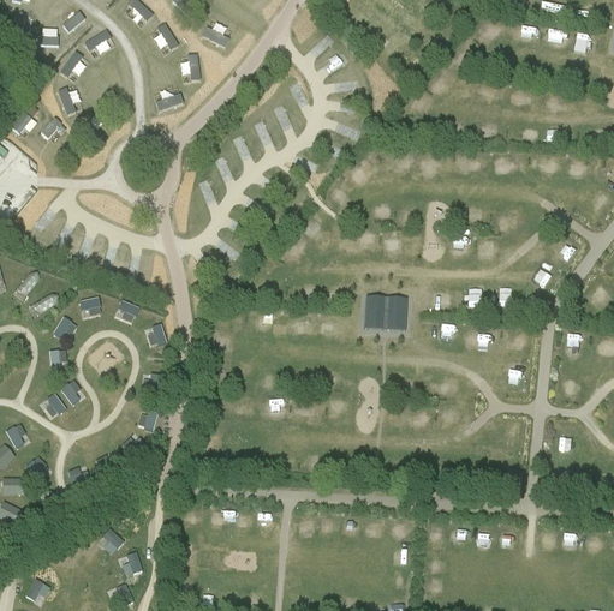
[(230,13),(240,1),(239,0),(216,0),(230,13)]
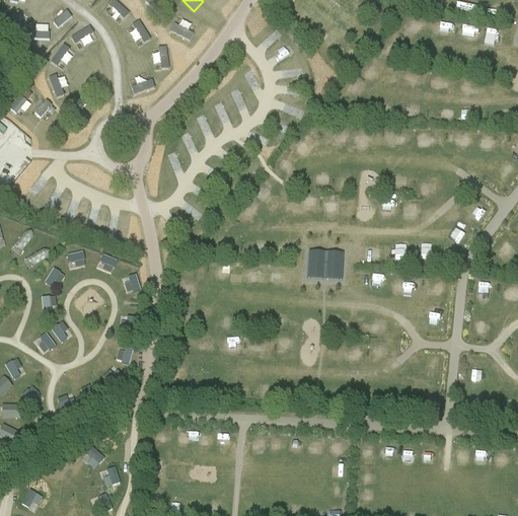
[(235,0),(230,6),(237,12),(247,0),(235,0)]
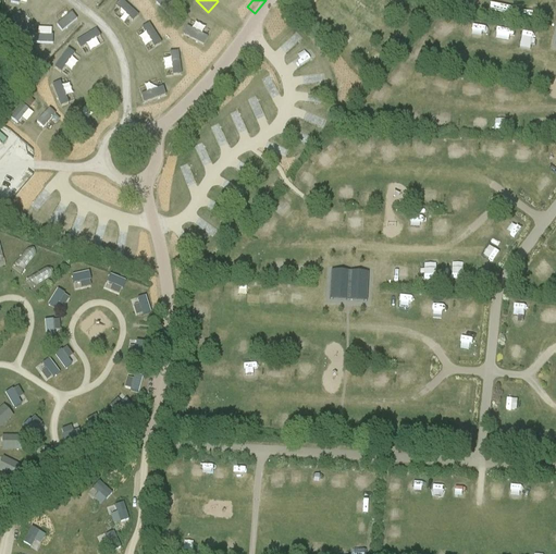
[(380,0),(378,2),(393,15),(402,4),(396,0),(380,0)]
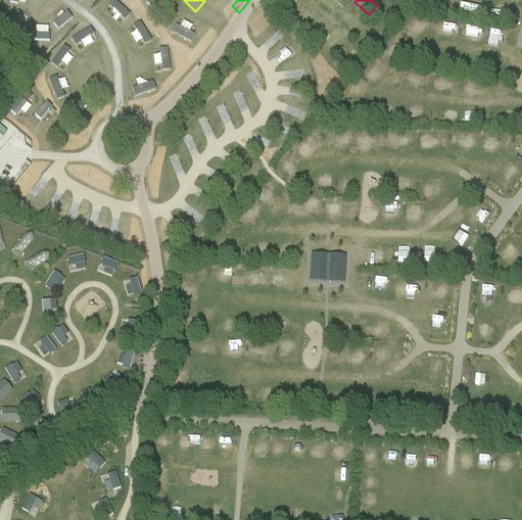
[(253,28),(267,12),(261,6),(247,21),(253,28)]
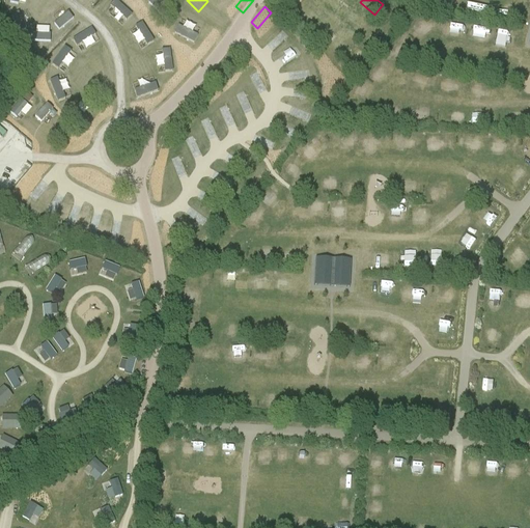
[(92,18),(84,28),(93,35),(102,26),(92,18)]
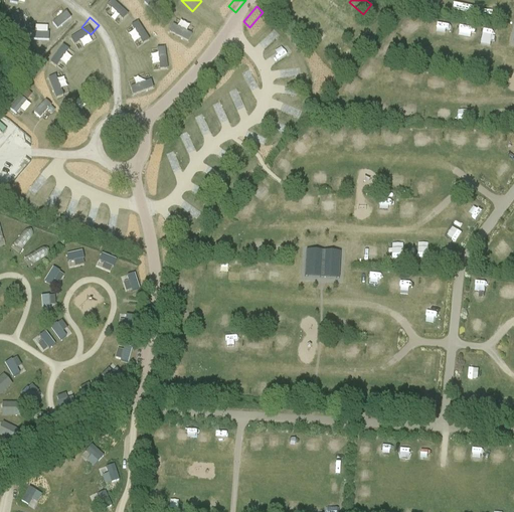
[(170,21),(166,28),(176,35),(181,29),(170,21)]
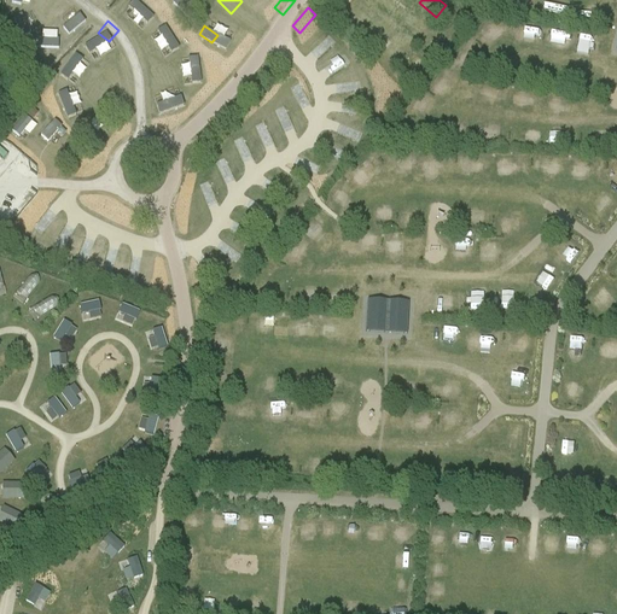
[(322,52),(336,34),(330,30),(316,48),(322,52)]
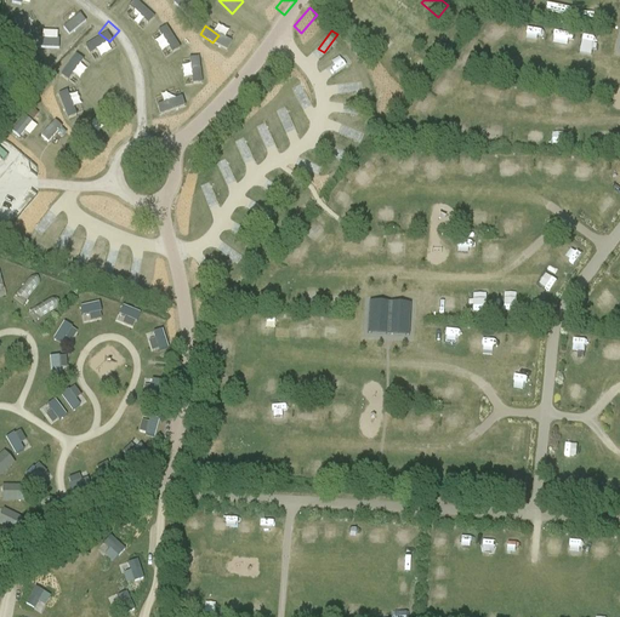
[(161,70),(177,52),(158,35),(152,41),(157,46),(147,57),(161,70)]
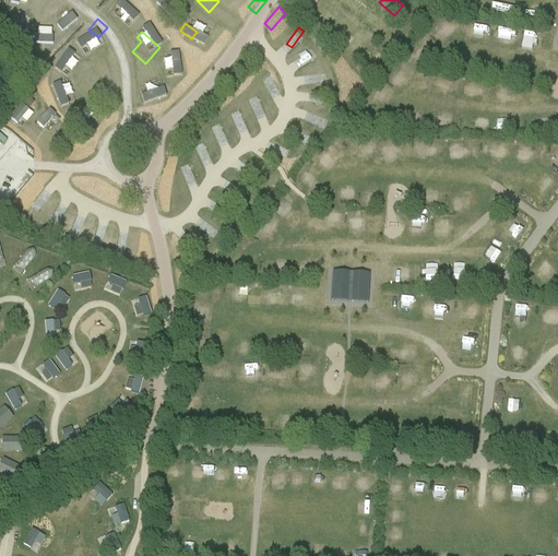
[(305,38),(312,45),(317,39),(308,34),(305,38)]
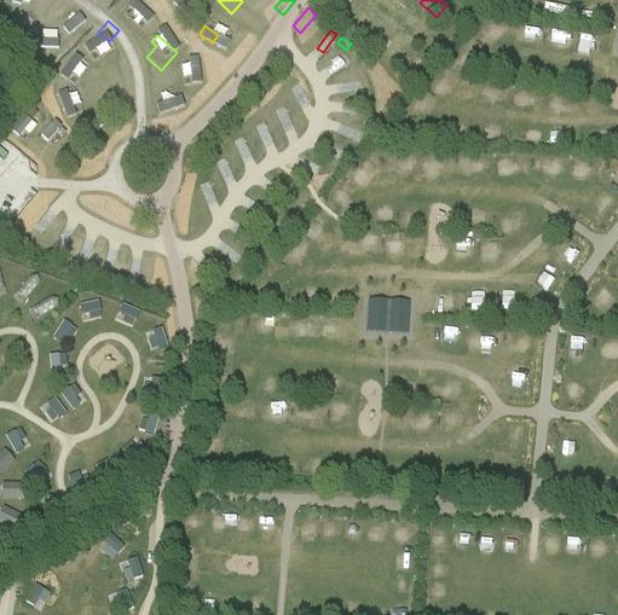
[(69,57),(85,70),(94,58),(80,45),(69,57)]
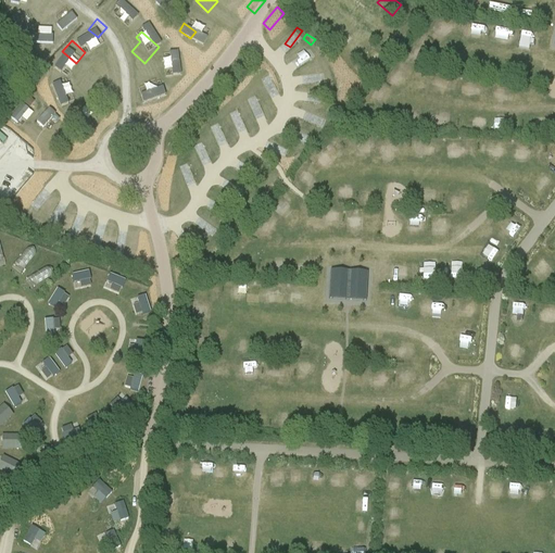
[(227,46),(222,52),(229,59),(235,53),(227,46)]
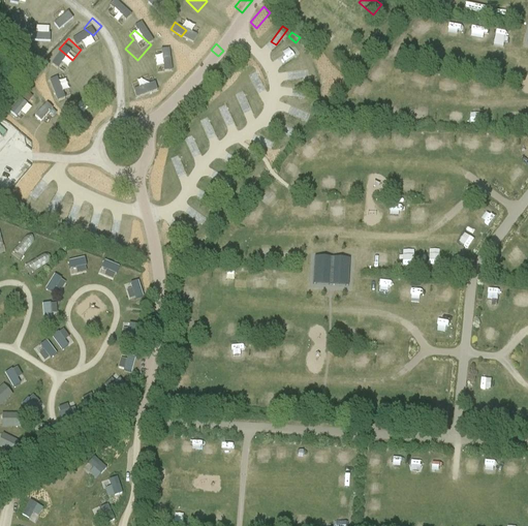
[(51,84),(57,78),(48,69),(42,75),(51,84)]
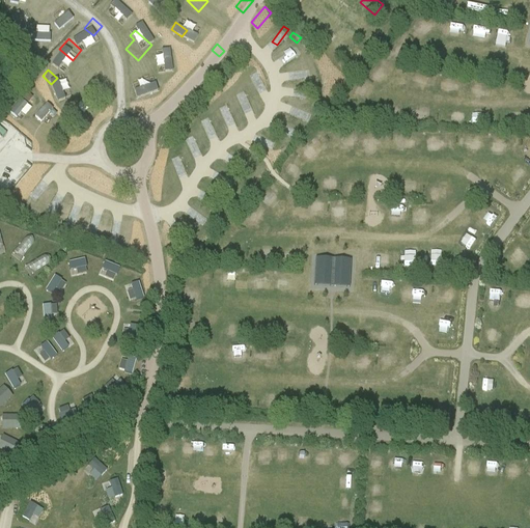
[(238,83),(232,79),(228,84),(244,96),(256,81),(250,76),(246,81),(242,77),(238,83)]
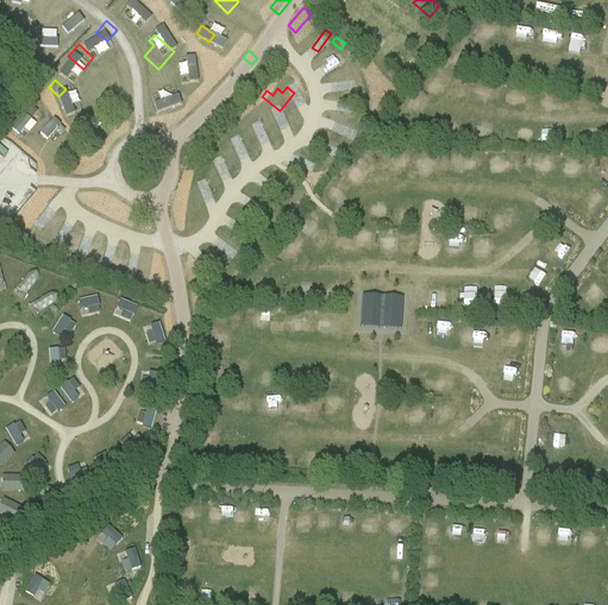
[(337,109),(345,104),(332,89),(325,96),(337,109)]
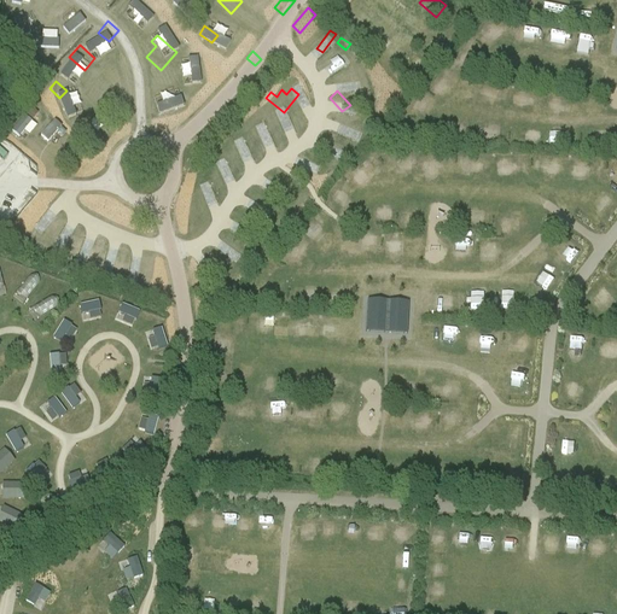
[(141,104),(128,118),(140,129),(153,113),(141,104)]
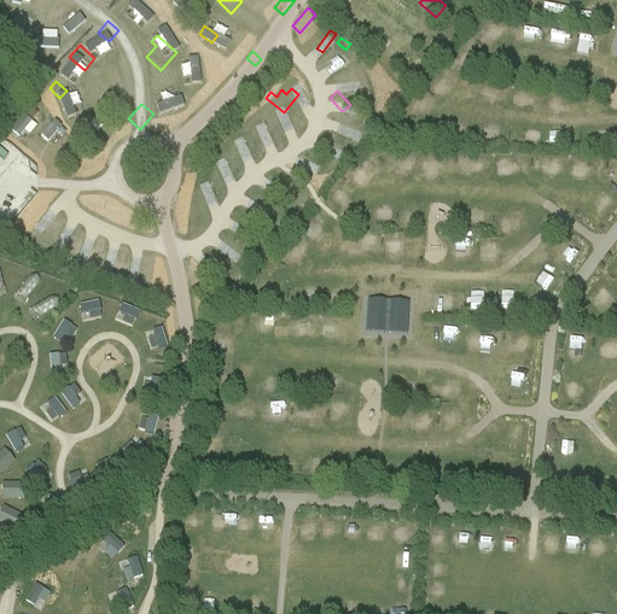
[(220,106),(209,122),(219,129),(230,113),(220,106)]
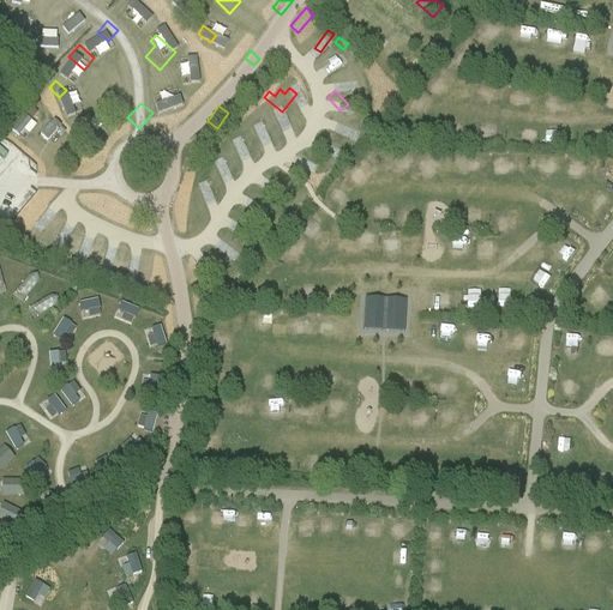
[(256,106),(248,114),(268,131),(275,122),(256,106)]
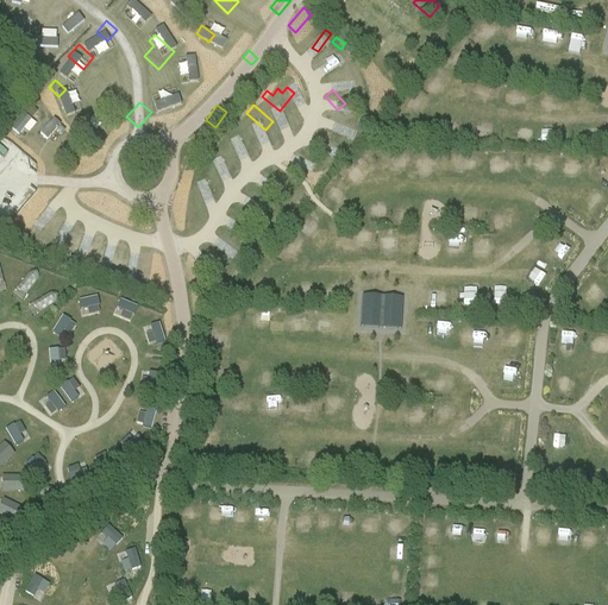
[(317,114),(307,124),(321,137),(331,126),(317,114)]
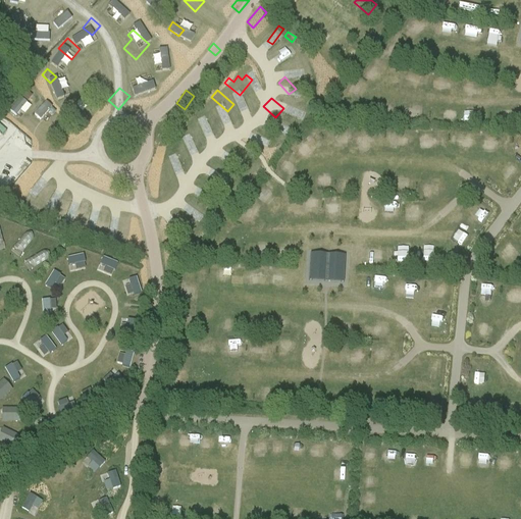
[(196,124),(209,112),(202,105),(189,117),(196,124)]
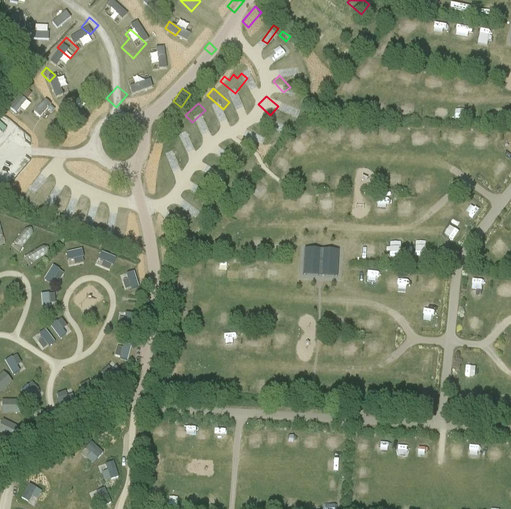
[(238,131),(252,140),(258,129),(244,121),(238,131)]
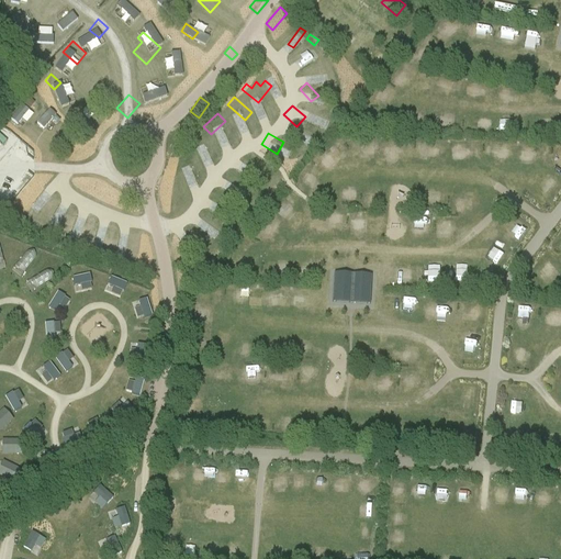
[(459,152),(473,152),(473,140),(459,140),(459,152)]
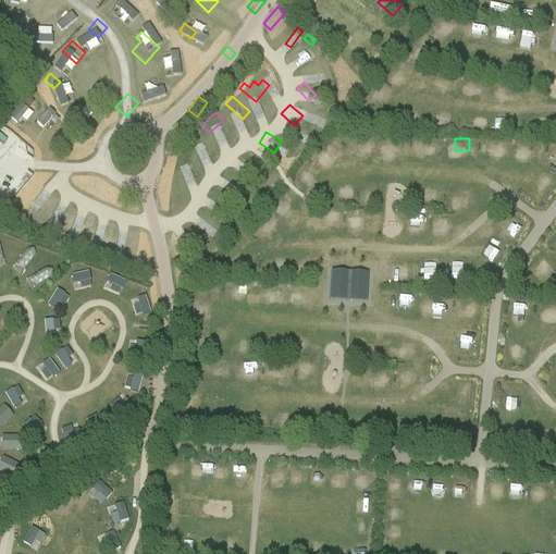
[(322,147),(329,156),(338,148),(331,139),(322,147)]
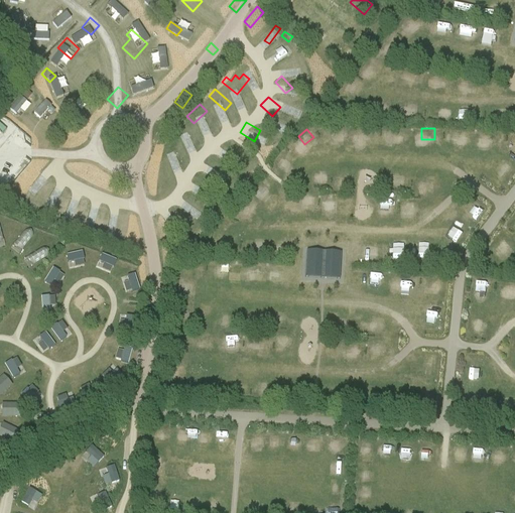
[(458,141),(467,141),(468,131),(458,131),(458,141)]
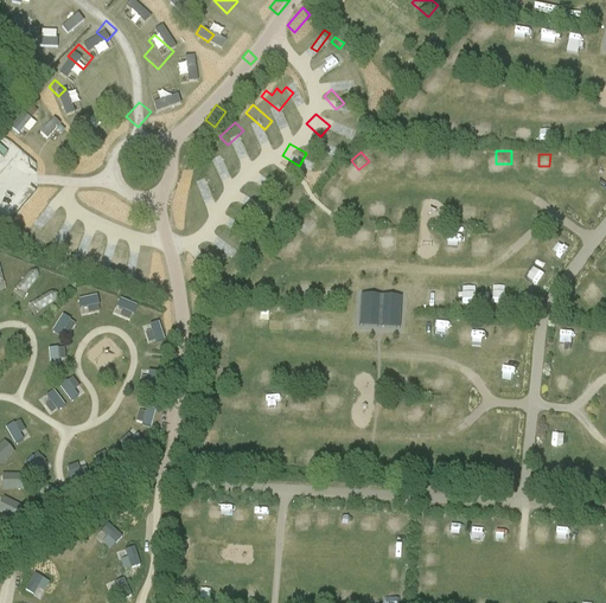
[(565,156),(565,167),(575,167),(575,156),(565,156)]
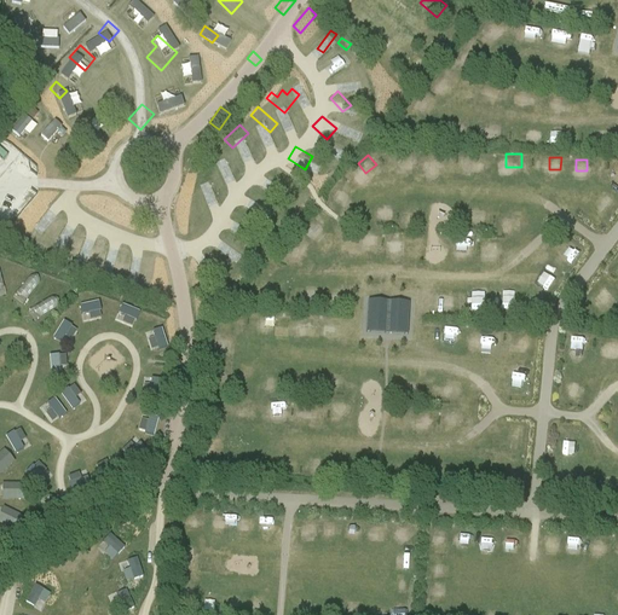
[(277,193),(284,184),(270,170),(261,179),(277,193)]
